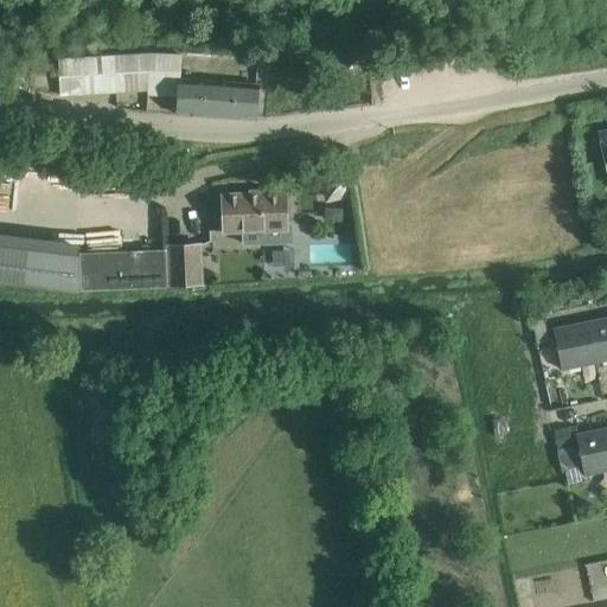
[(59,58),(59,64),(61,96),(147,90),(146,96),(179,97),(178,115),(254,120),(256,84),(180,80),(181,53),(59,58)]
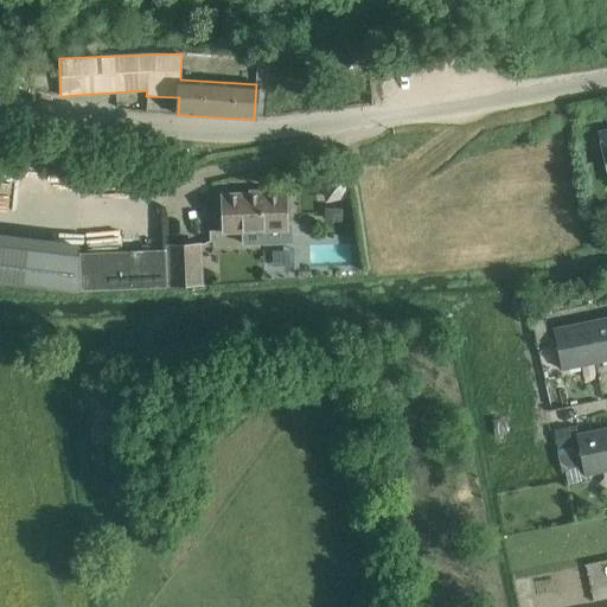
[(346,176),(323,180),(326,203),(350,199),(346,176)]
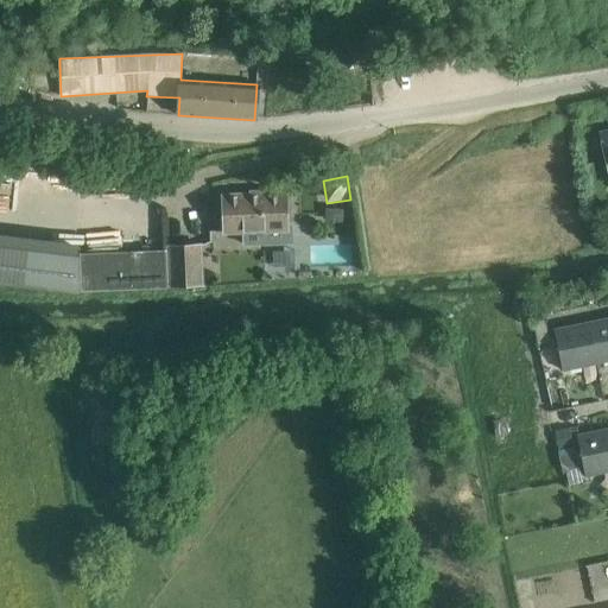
[(292,225),(286,225),(285,194),(222,196),(223,232),(241,232),(244,234),(244,245),(265,244),(293,242),(292,225)]
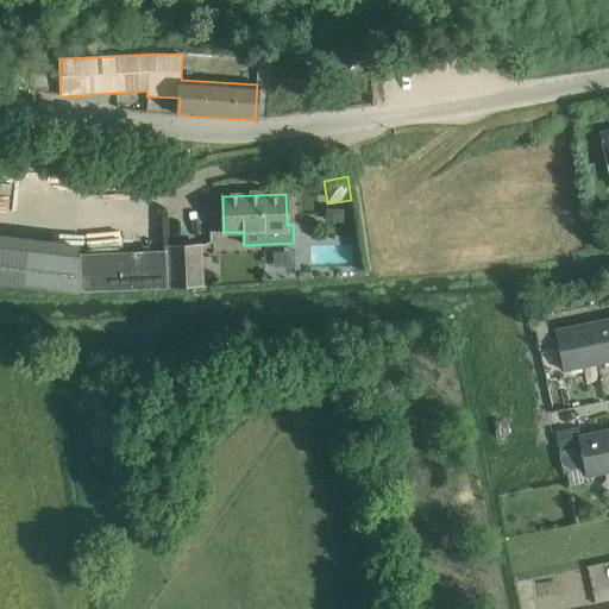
[(0,281),(87,293),(163,289),(161,250),(81,253),(80,249),(0,238),(0,281)]
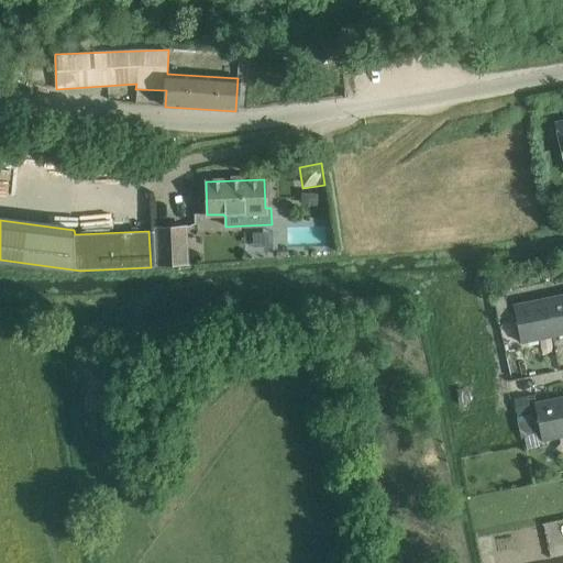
[(148,230),(148,231),(151,267),(188,265),(187,227),(148,230)]
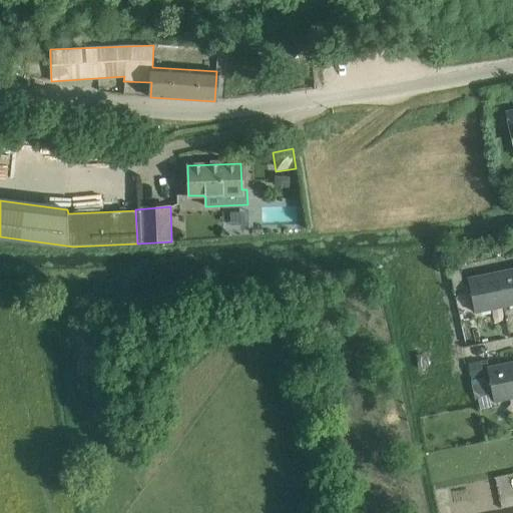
[(512,245),(503,248),(505,258),(512,255),(512,245)]
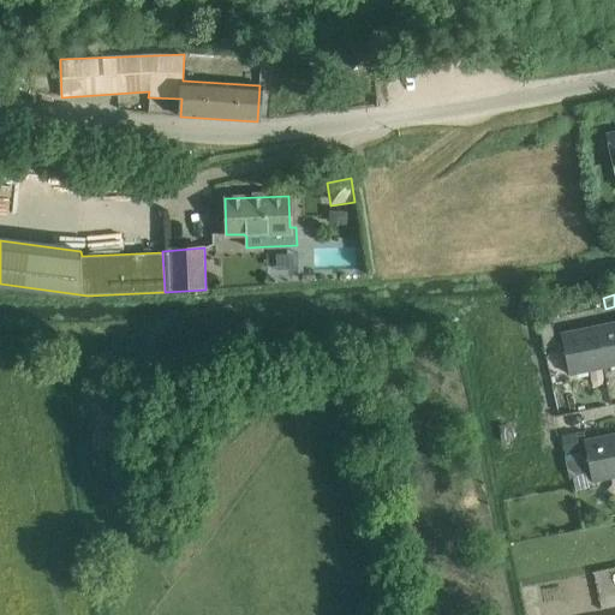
[(550,317),(537,320),(542,339),(554,336),(550,317)]
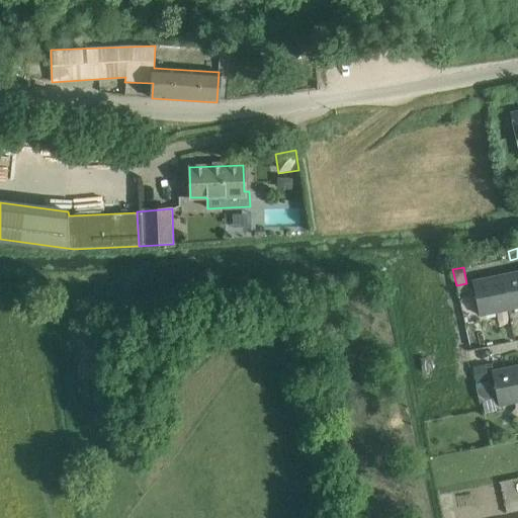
[(517,307),(517,270),(501,274),(508,310),(517,307)]
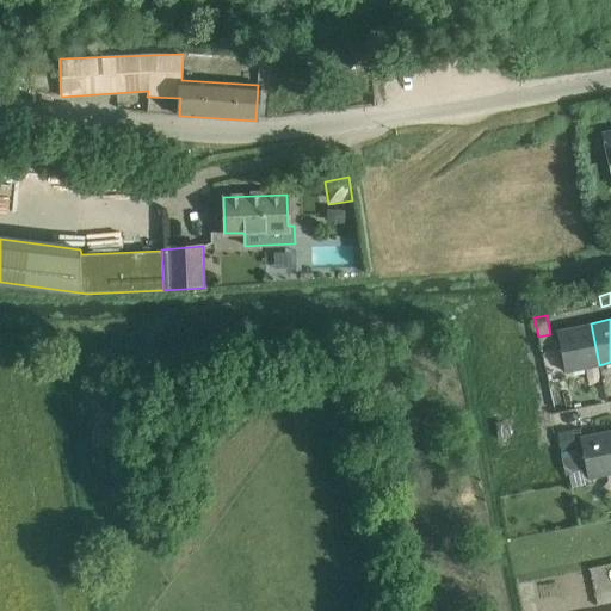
[(599,365),(591,323),(556,331),(565,372),(599,365)]
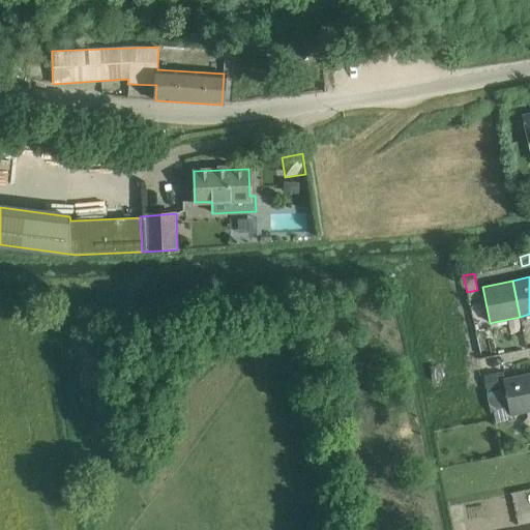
[(482,376),(487,392),(499,390),(496,373),(482,376)]
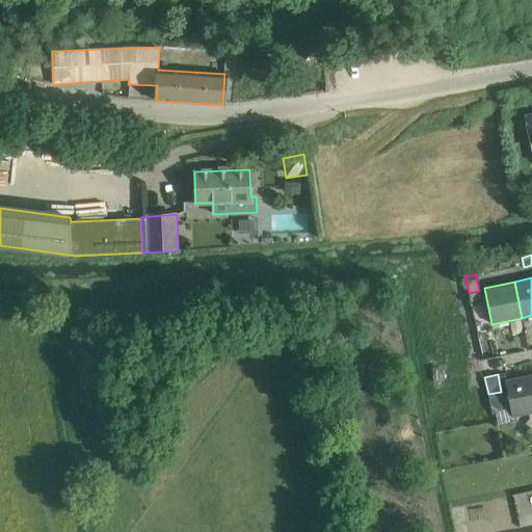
[(531,411),(531,374),(504,380),(511,417),(531,411)]
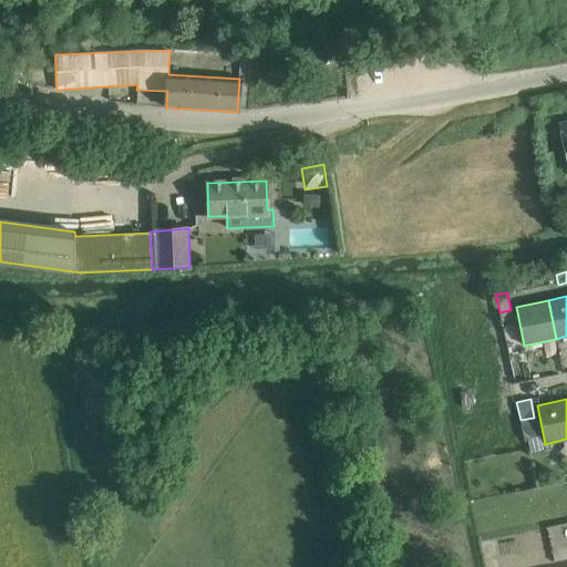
[(537,422),(522,424),(525,441),(528,440),(540,437),(537,422)]
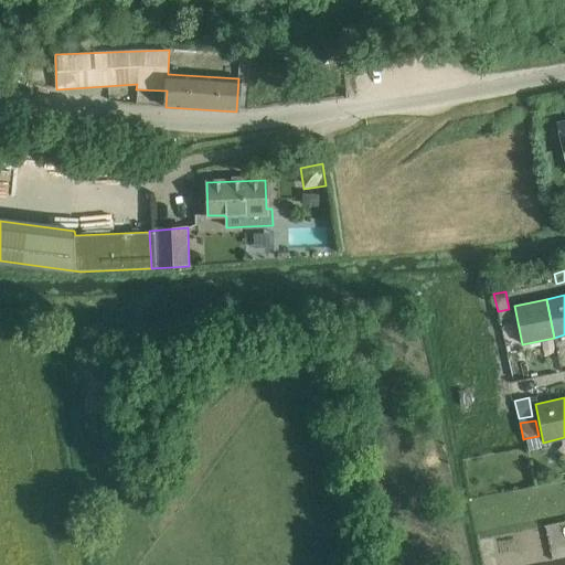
[(539,436),(526,438),(529,450),(541,448),(539,436)]
